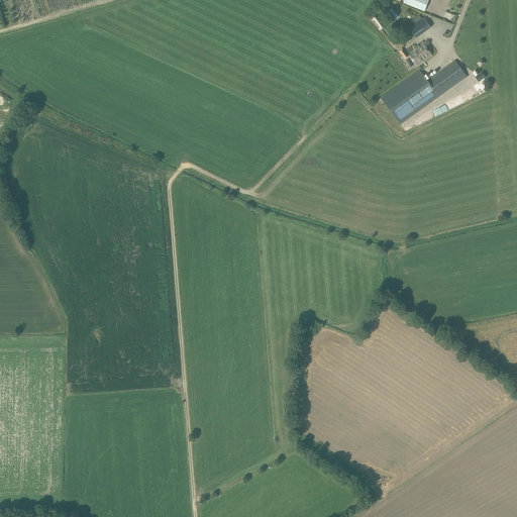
[(424,11),(428,0),(404,0),(403,3),(424,11)]
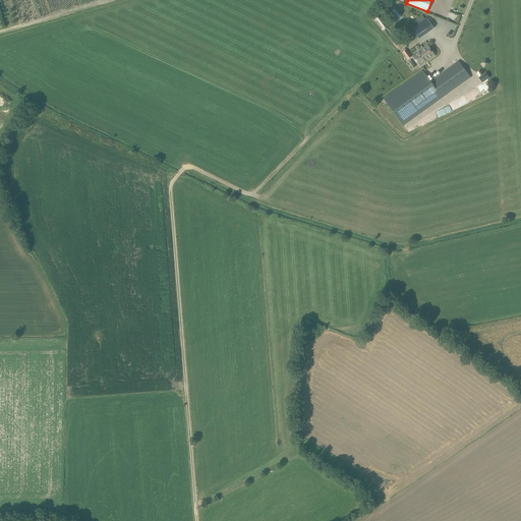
[(433,11),(431,16),(443,21),(445,16),(433,11)]
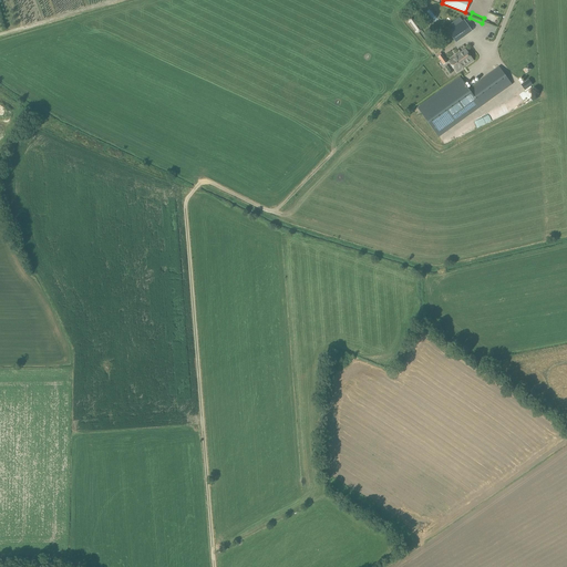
[(423,28),(415,18),(412,18),(410,20),(409,22),(415,31),(416,32),(419,32),(422,31),(423,28)]
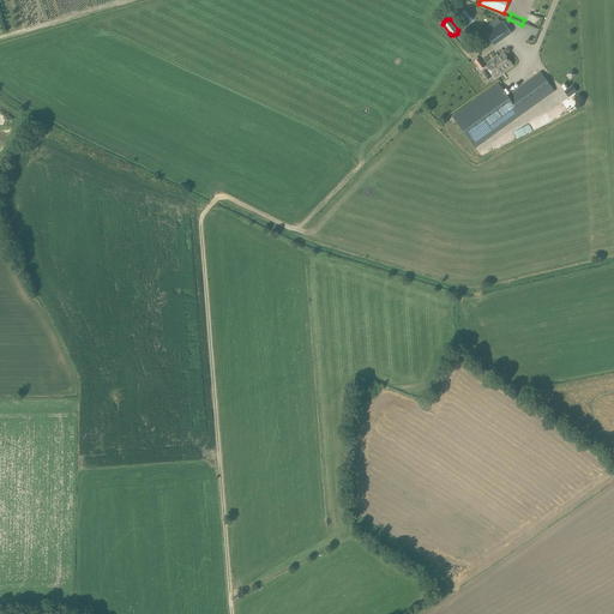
[(494,47),(512,34),(511,32),(513,30),(509,23),(506,25),(503,22),(501,23),(498,19),(492,24),(494,28),(486,35),(494,47)]
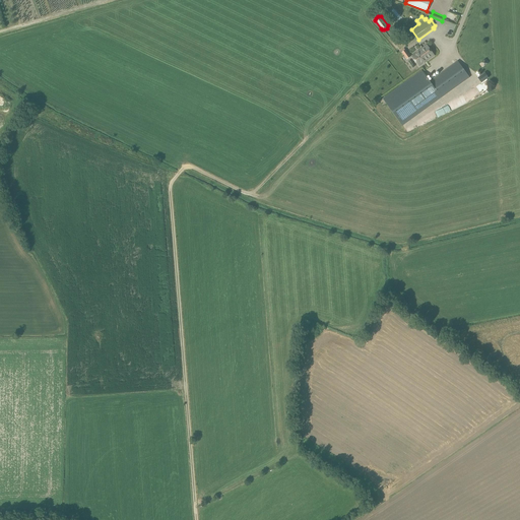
[(435,56),(427,46),(411,56),(419,67),(435,56)]
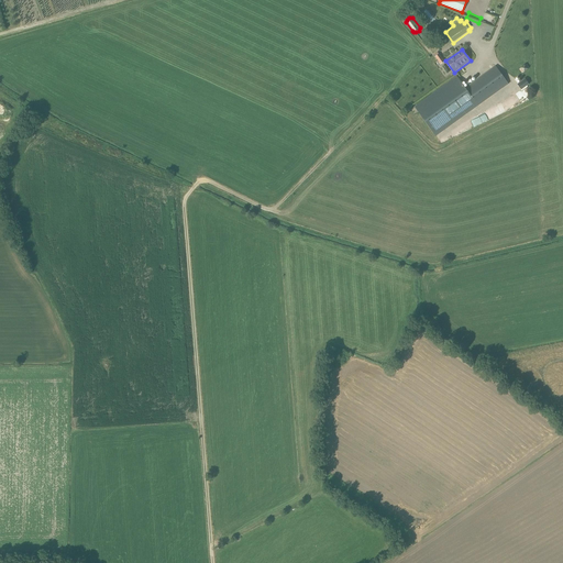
[(441,65),(444,62),(439,54),(435,57),(441,65)]
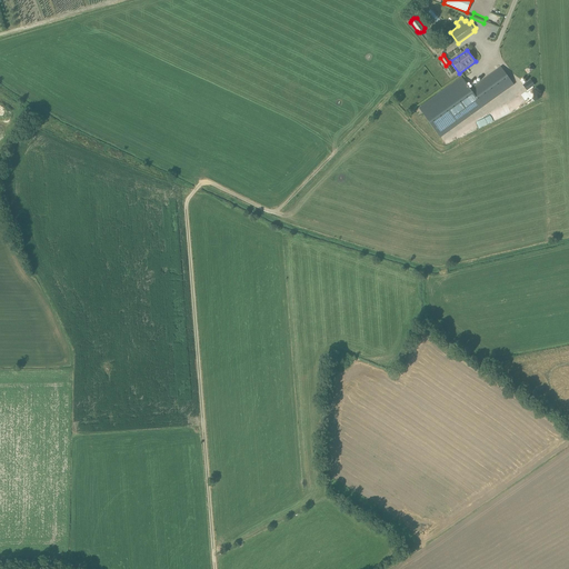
[(536,68),(532,65),(530,66),(526,69),(525,70),(528,75),(529,73),(533,70),(536,68)]
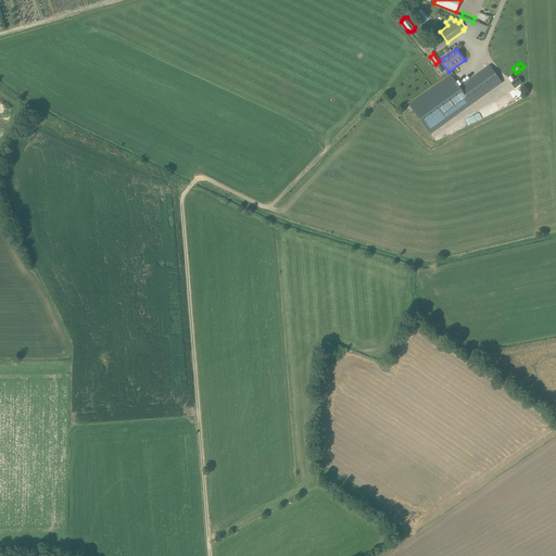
[(409,105),(430,135),(502,84),(490,66),(459,87),(451,76),(409,105)]
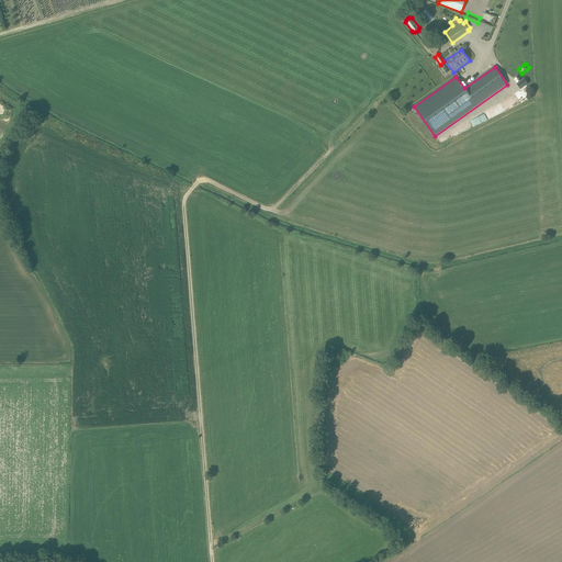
[(510,108),(508,102),(503,104),(502,101),(481,111),(484,119),(510,108)]
